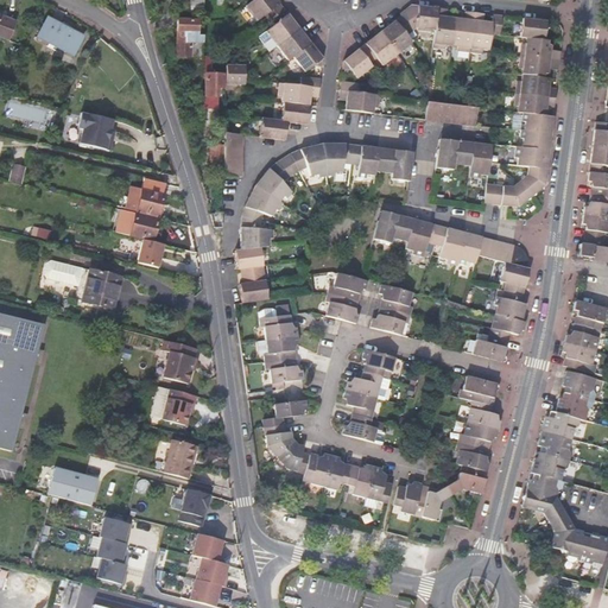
[(257,21),(265,16),(279,4),(276,0),(253,0),(253,1),(246,7),(257,21)]
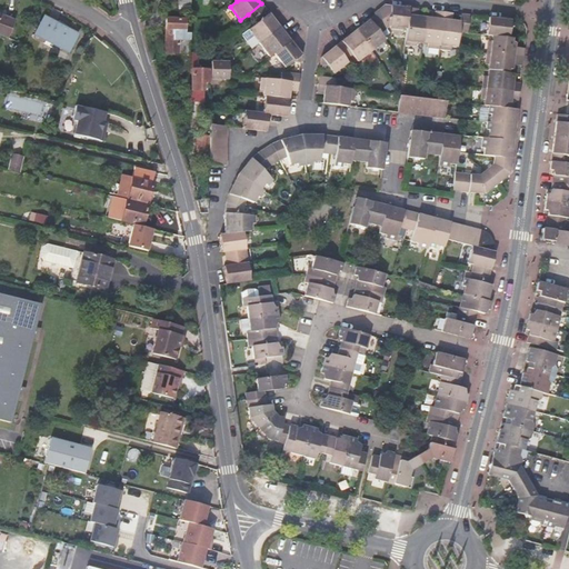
[(252,21),(267,10),(261,3),(248,15),(252,21)]
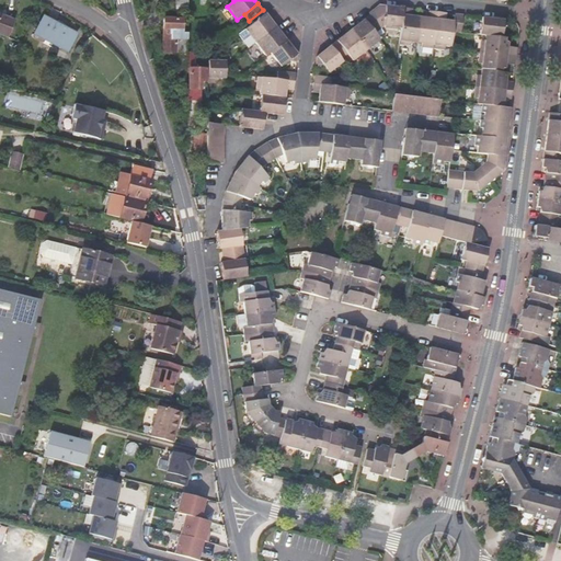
[(369,14),(380,29),(384,26),(401,29),(403,8),(378,4),(368,13),(369,14)]
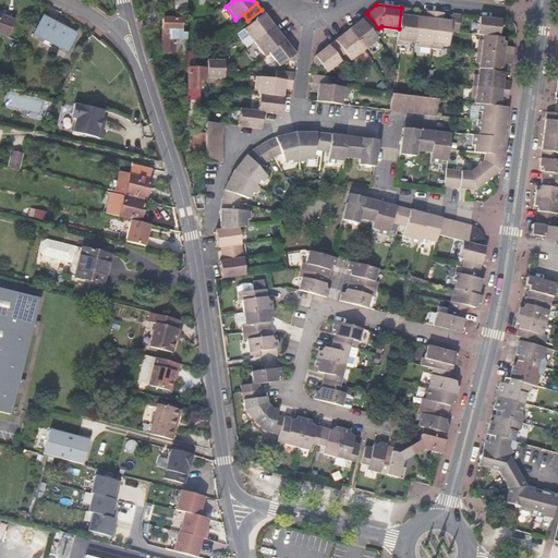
[(414,43),(417,17),(409,16),(410,9),(401,8),(399,28),(397,44),(409,45),(410,41),(414,43)]
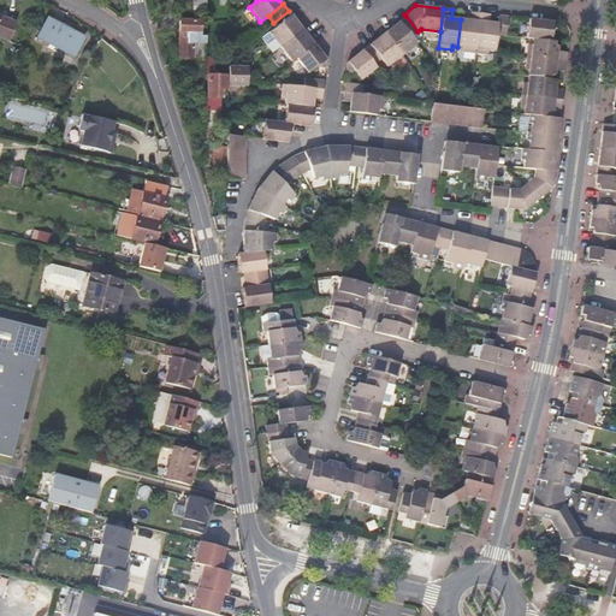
[(480,13),(471,12),(469,19),(461,19),(457,47),(463,47),(462,52),(475,53),(480,13)]
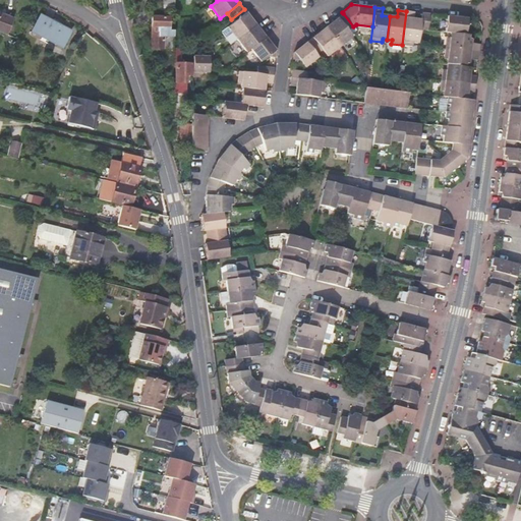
[(414,19),(414,12),(406,11),(402,45),(413,46),(413,43),(418,44),(420,29),(421,20),(414,19)]
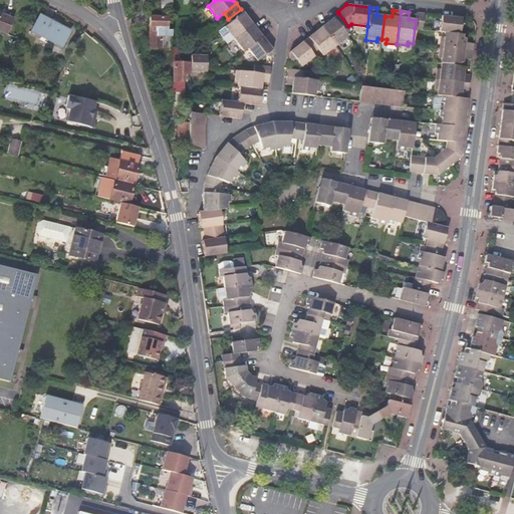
[(1,13),(0,12),(0,31),(7,34),(13,18),(1,13)]
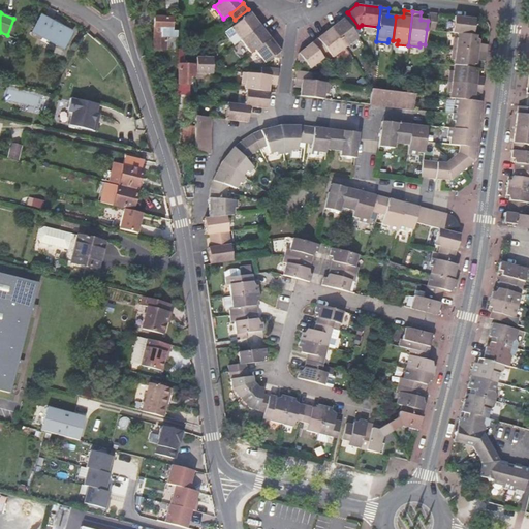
[(230,28),(241,41),(260,26),(250,12),(230,28)]
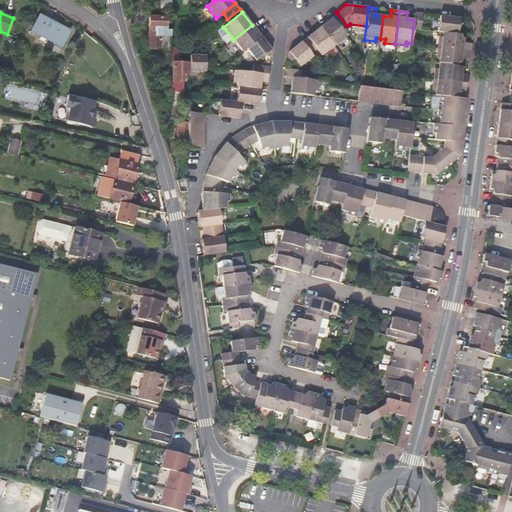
[(334,46),(346,36),(342,31),(347,26),(337,13),(319,28),(334,46)]
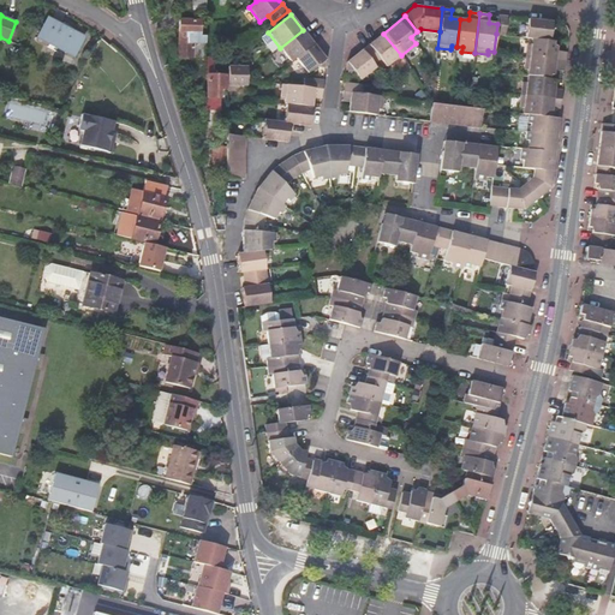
[(506,35),(508,17),(499,16),(497,24),(496,34),(506,35)]
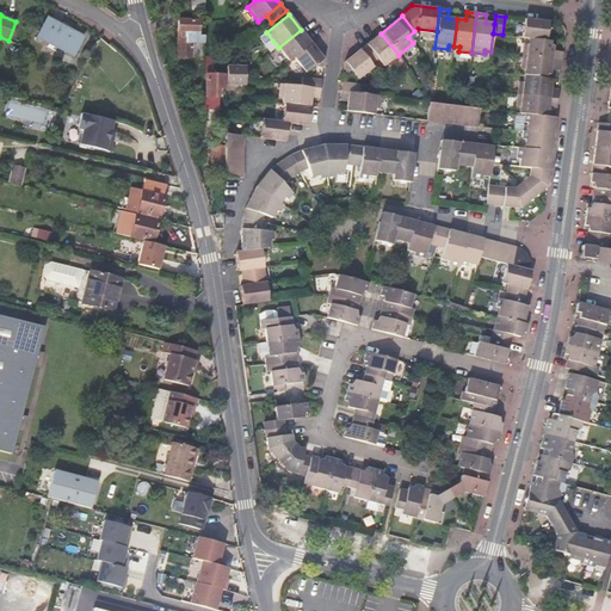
[(73,57),(84,37),(65,28),(47,17),(36,37),(73,57)]
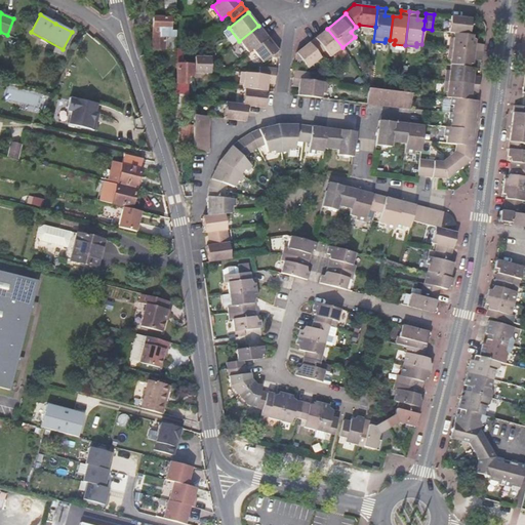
[(175,46),(175,31),(170,31),(170,16),(153,16),(152,49),(165,49),(165,48),(171,48),(171,55),(164,54),(164,59),(161,62),(161,66),(168,66),(174,66),(175,48),(175,46)]
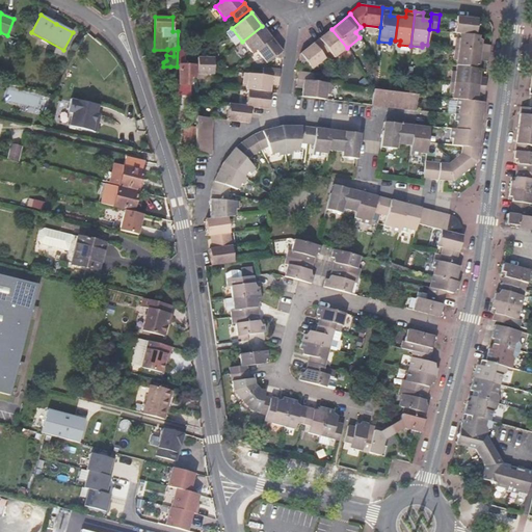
[(476,35),(477,19),(456,17),(454,32),(460,33),(476,35)]
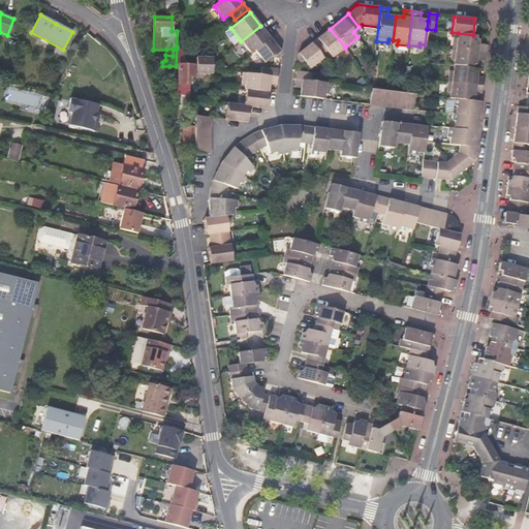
[(241,41),(251,54),(255,51),(271,38),(267,34),(260,26),(241,41)]
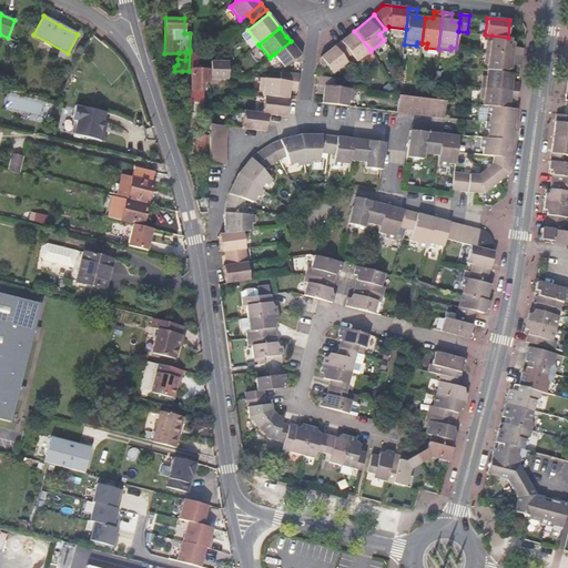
[(259,44),(247,30),(241,36),(252,49),(259,44)]
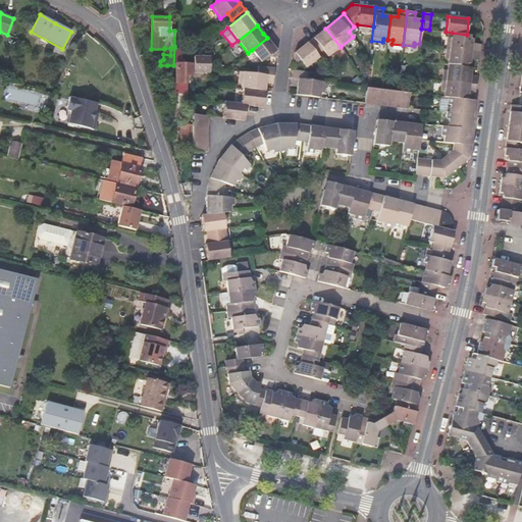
[(307,43),(317,55),(323,51),(327,57),(341,47),(325,29),(307,43)]
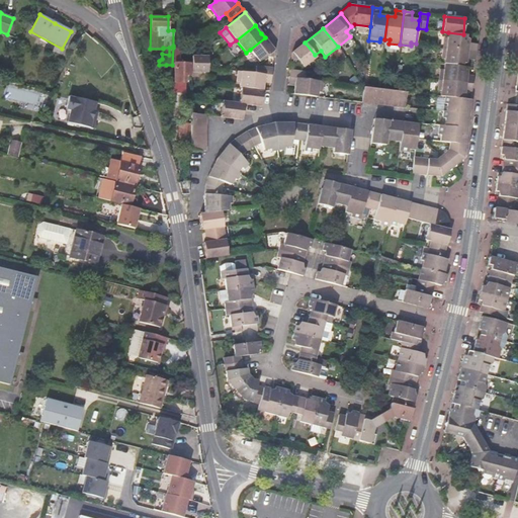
[(463,34),(448,32),(447,37),(444,37),(443,49),(477,53),(478,45),(468,44),(468,39),(466,38),(466,34),(463,34)]
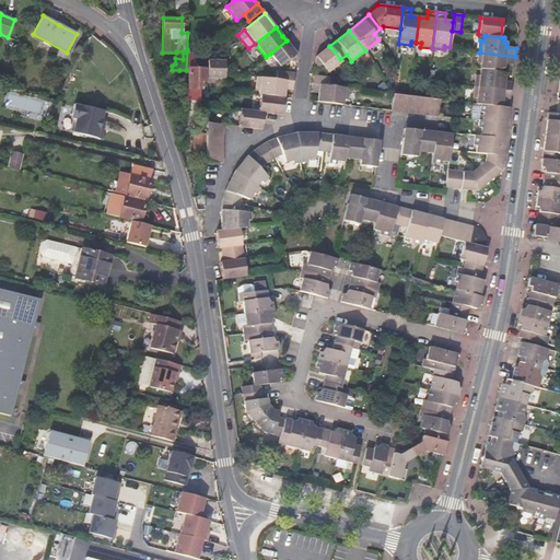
[(287,41),(270,54),(280,67),(289,60),(296,61),(296,54),(287,41)]
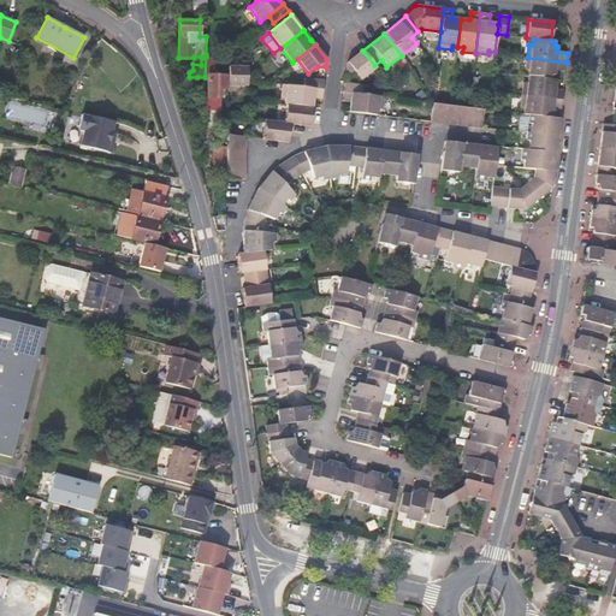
[(362,81),(377,70),(374,65),(362,51),(347,63),(347,70),(354,71),(362,81)]
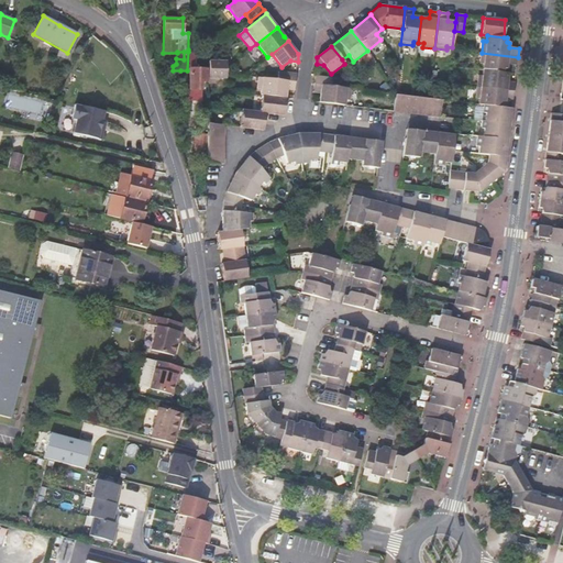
[(187,89),(189,90),(201,90),(201,81),(207,83),(207,68),(198,68),(198,64),(195,64),(195,53),(188,52),(187,70),(187,89)]
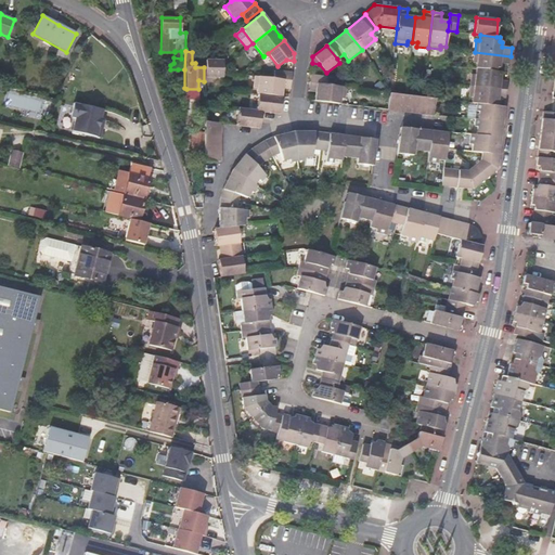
[(476,69),(495,72),(495,66),(500,67),(500,63),(510,64),(511,56),(475,52),(474,63),(477,63),(476,69)]
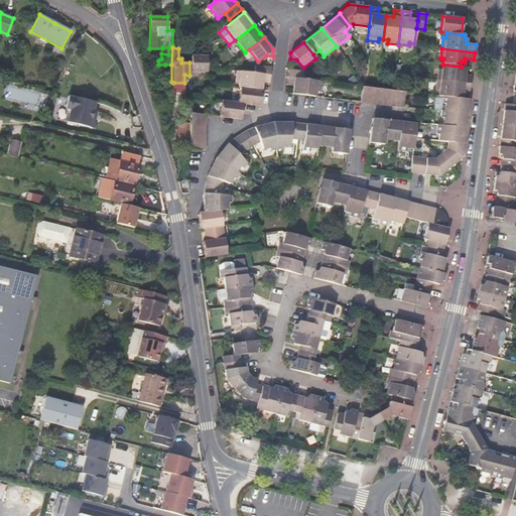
[(191,55),(190,77),(197,77),(202,73),(207,73),(207,68),(207,61),(208,56),(191,55)]
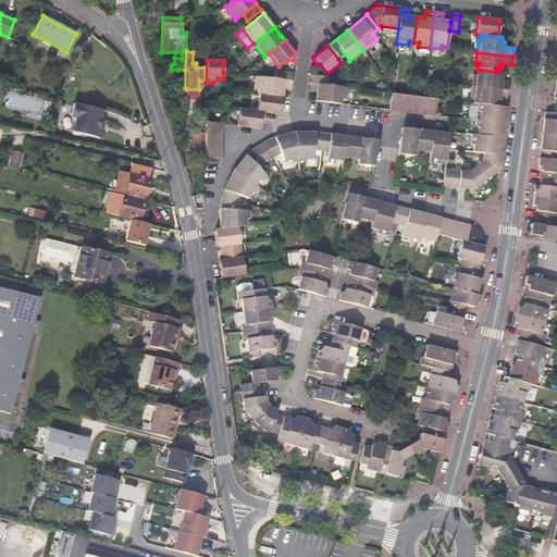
[(508,90),(509,82),(502,81),(503,72),(497,72),(478,70),(477,74),(473,74),(472,86),(508,90)]
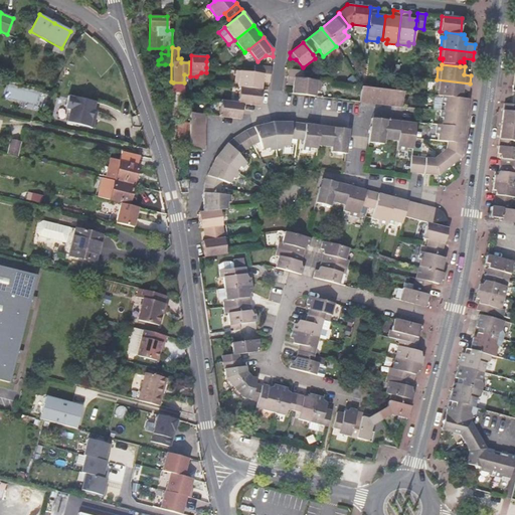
[(270,74),(271,66),(255,65),(254,72),(270,74)]
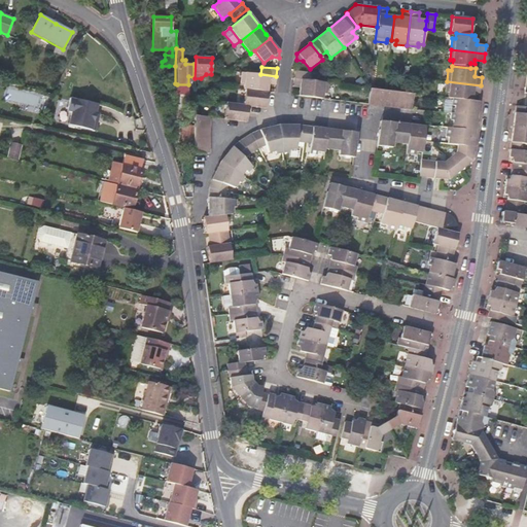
[(294,78),(311,81),(311,73),(294,71),(294,78)]
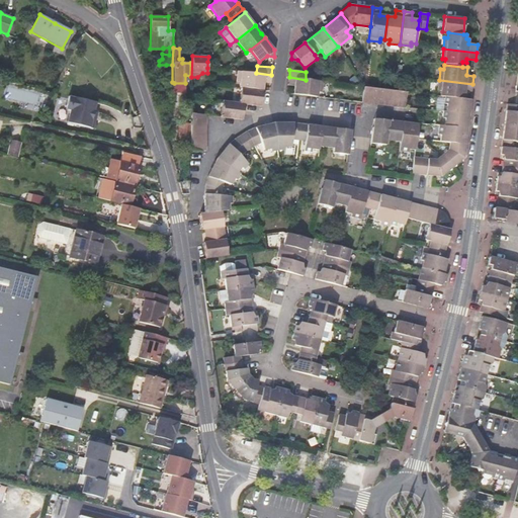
[(256,73),(238,71),(237,83),(240,83),(240,88),(241,88),(263,91),(263,83),(270,83),(271,75),(256,73)]
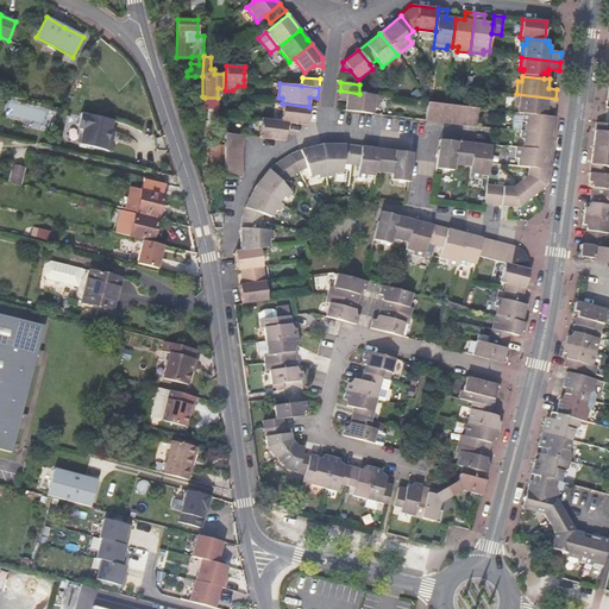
[(106,89),(88,85),(83,102),(96,106),(99,94),(104,95),(106,89)]
